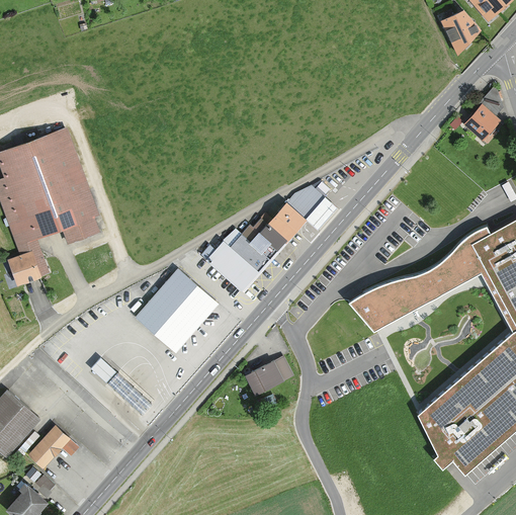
[(515,0),(464,0),(488,26),(515,0)]
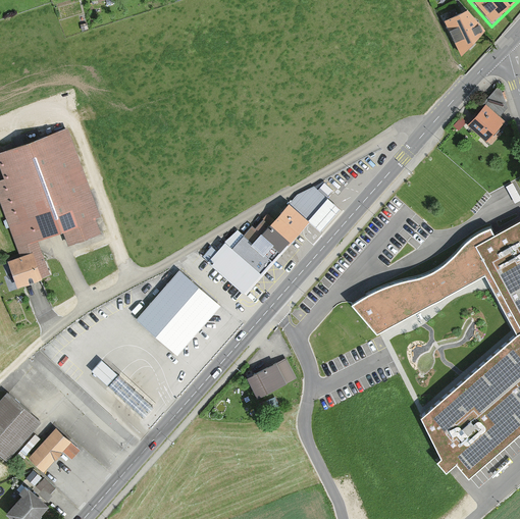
[(466,9),(442,21),(459,57),(483,31),(466,9)]
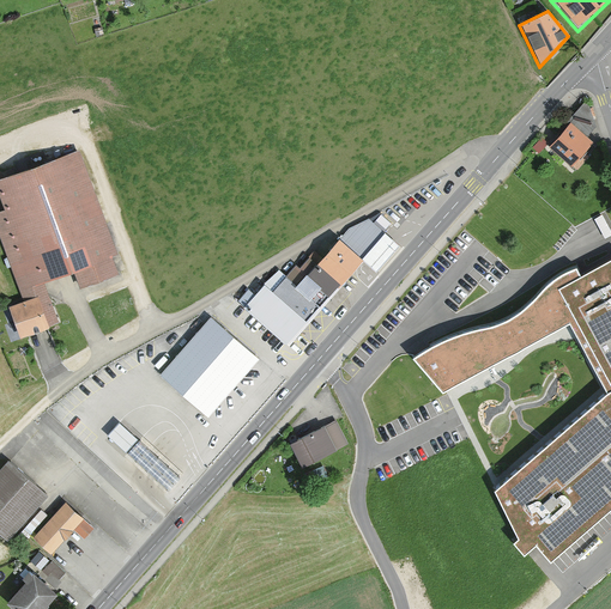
[(592,147),(570,128),(550,152),(572,171),(592,147)]
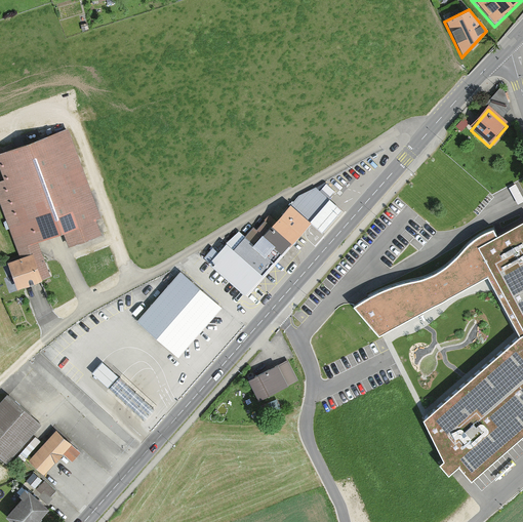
[(0,169),(5,183),(0,185),(0,205),(17,252),(37,245),(64,235),(70,250),(103,238),(97,223),(102,222),(69,131),(0,156),(0,169)]
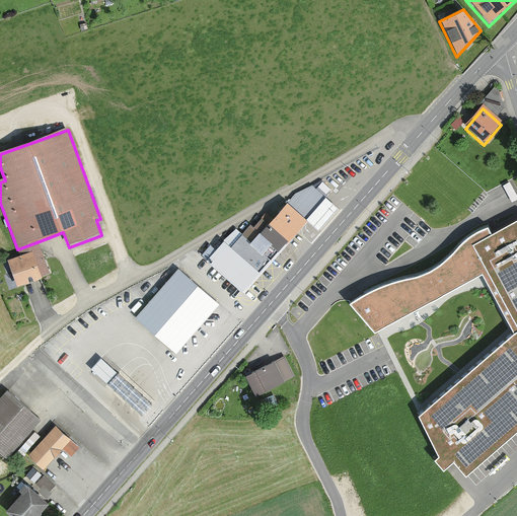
[(209,248),(200,259),(242,296),(322,207),(307,194),(292,200),(273,222),(265,215),(251,231),(248,228),(240,237),(234,231),(214,253),(209,248)]
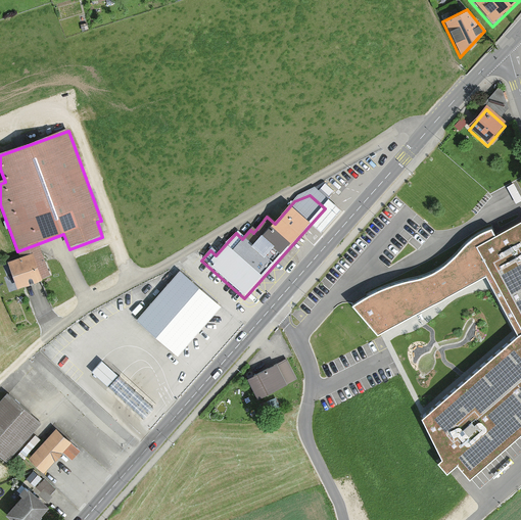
[(455,466),(469,481),(520,435),(520,220),(493,236),(489,230),(476,235),(462,247),(448,262),(435,272),(418,279),(396,283),(378,291),(363,298),(350,305),(377,335),(484,275),(516,336),(420,419),(440,460),(436,464),(446,474),(455,466)]
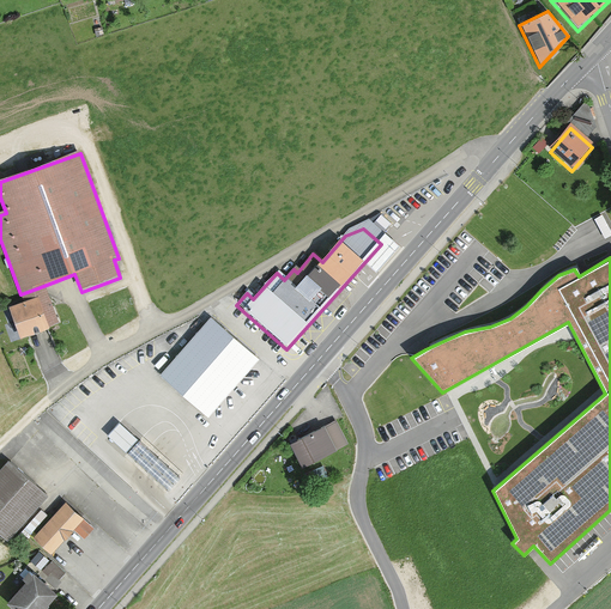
[(43,286),(20,294),(24,305),(48,297),(43,286)]
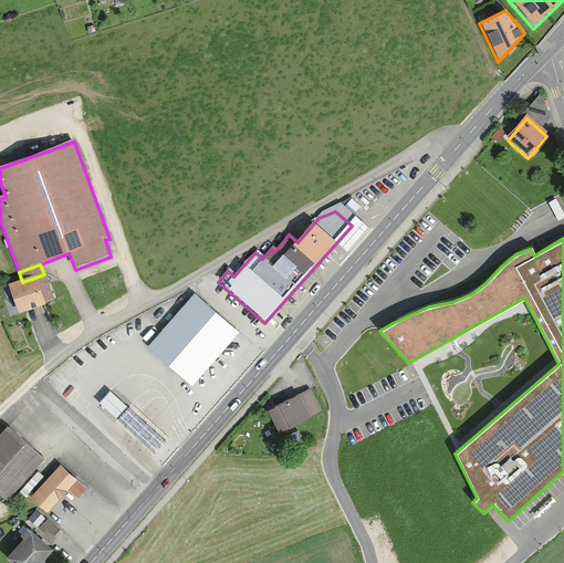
[(9,287),(20,316),(55,303),(44,274),(22,282),(9,287)]
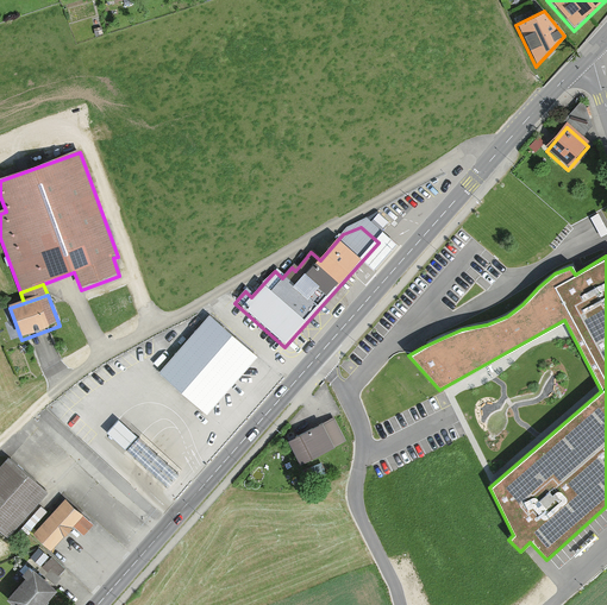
[(254,359),(207,319),(157,375),(205,416),(254,359)]
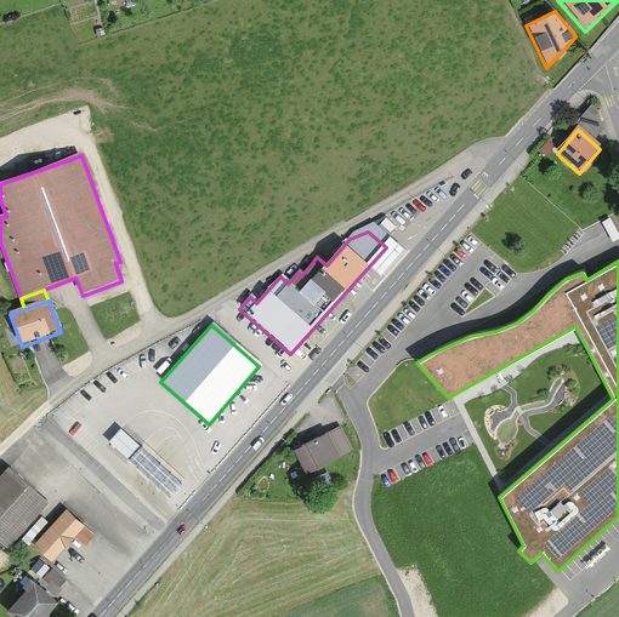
[(339,432),(293,456),(306,479),(351,455),(339,432)]
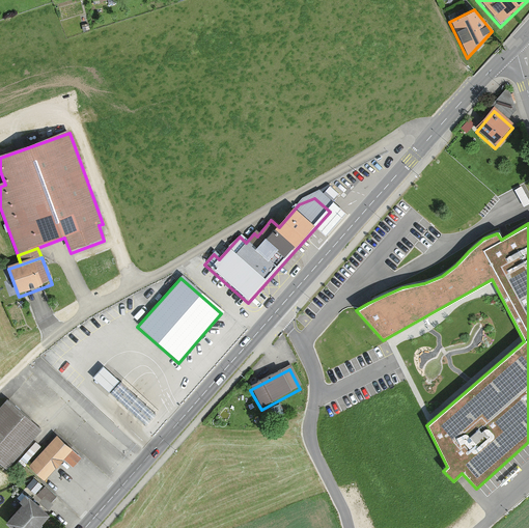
[(42,435),(7,404),(0,411),(0,467),(6,472),(42,435)]
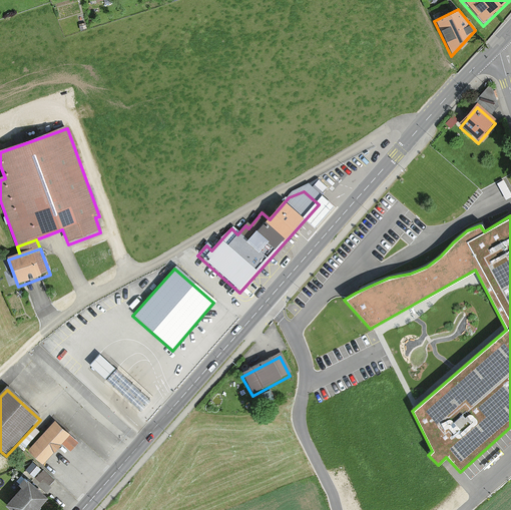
[(56,425),(29,455),(43,468),(62,448),(70,455),(79,446),(56,425)]
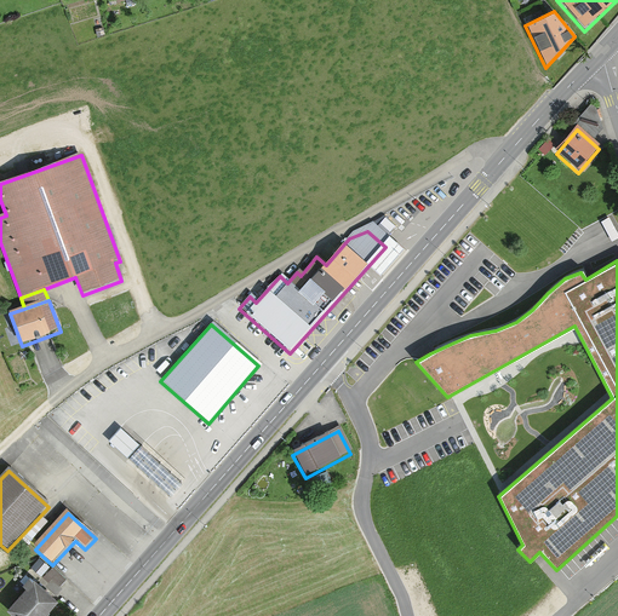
[(11,614),(12,615),(50,615),(59,606),(32,580),(23,589),(29,594),(11,614)]
